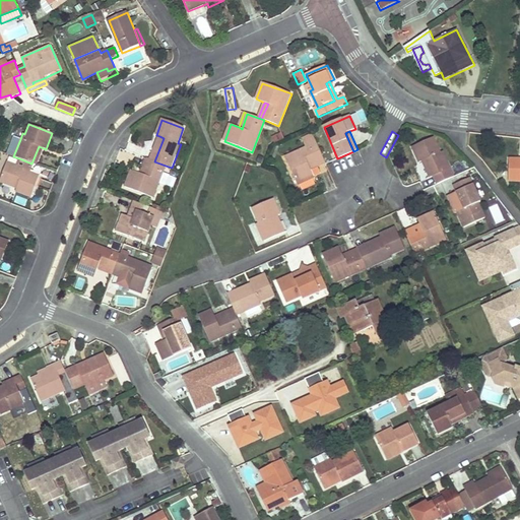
[(280,132),(271,136),(275,143),(283,139),(280,132)]
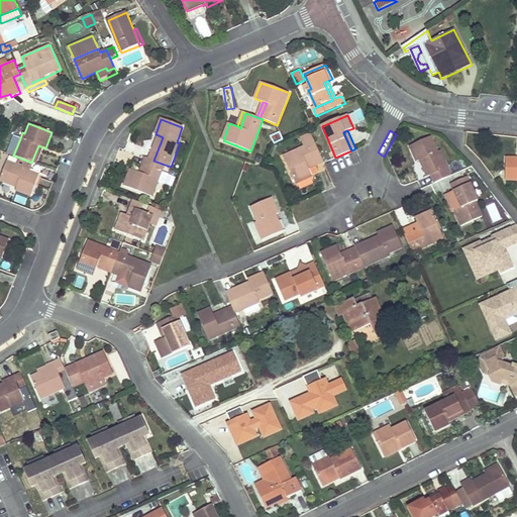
[(1,150),(13,156),(20,138),(8,133),(1,150)]
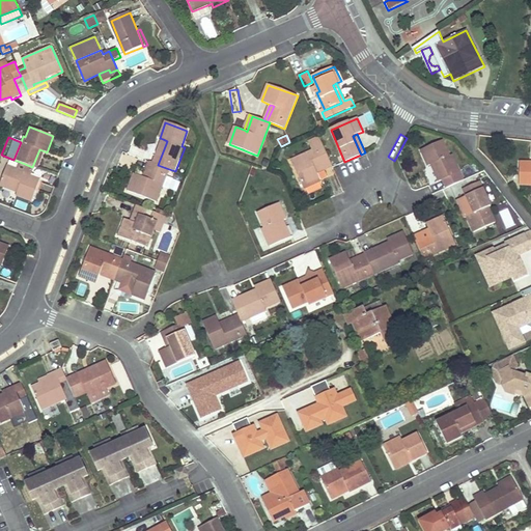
[(167,141),(163,139),(154,163),(158,165),(167,141)]
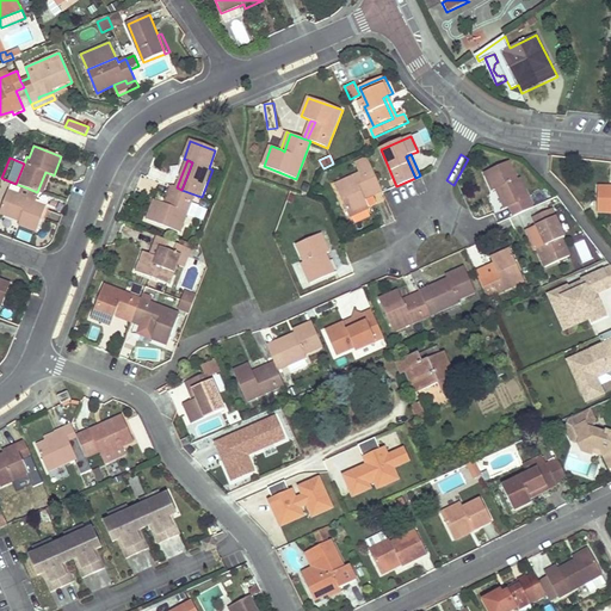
[(510,162),(485,173),(493,191),(497,189),(501,187),(511,207),(514,216),(534,207),(530,198),(520,179),(518,180),(510,162)]
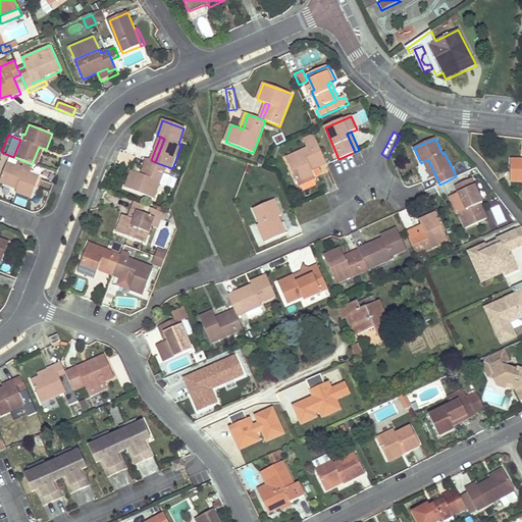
[(318,144),(286,158),(300,186),(316,177),(312,170),(311,167),(325,159),(318,144)]
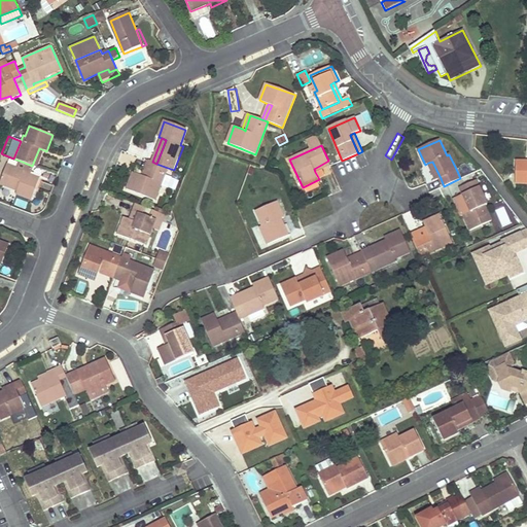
[(44,150),(39,148),(32,166),(37,168),(44,150)]
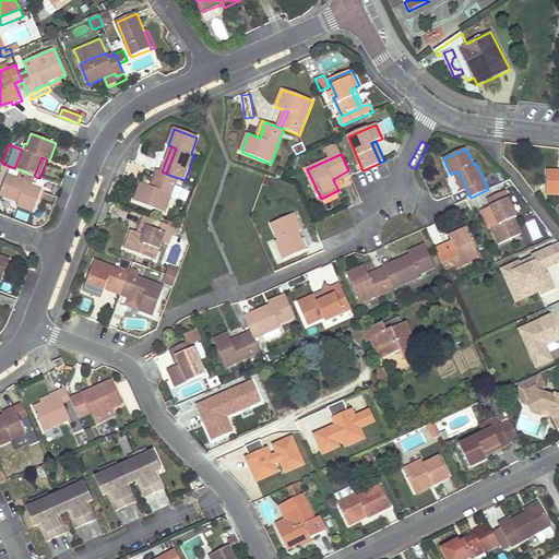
[(558,169),(548,170),(547,194),(558,193),(558,169)]
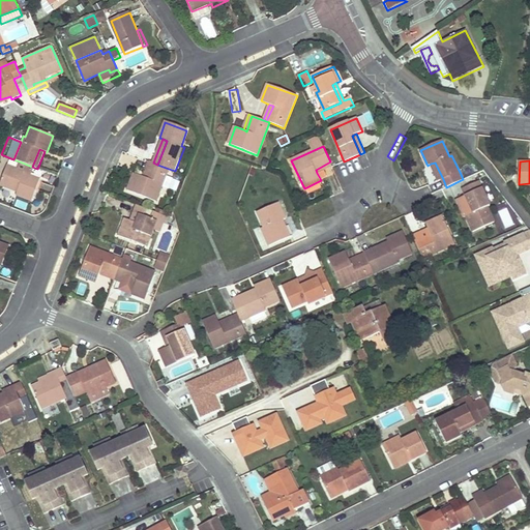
[(32,167),(20,162),(17,169),(26,173),(26,174),(29,176),(32,167)]
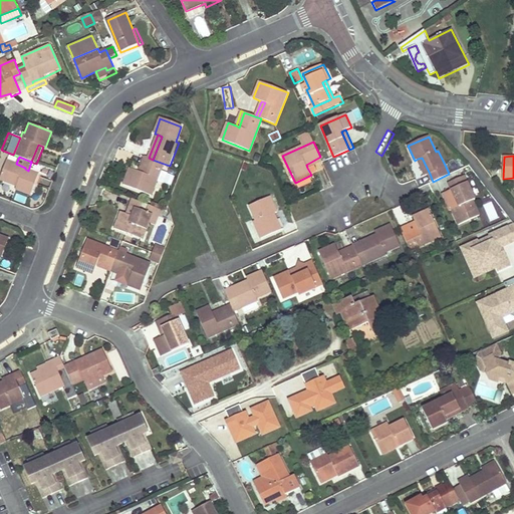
[(145,157),(139,172),(143,173),(148,158),(145,157)]
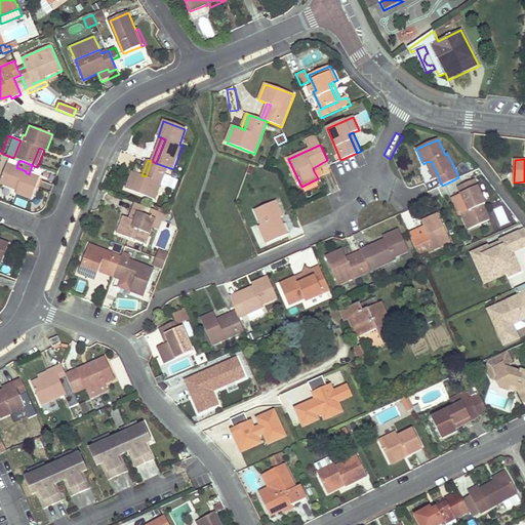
[(327,160),(313,168),(314,171),(328,164),(327,160)]
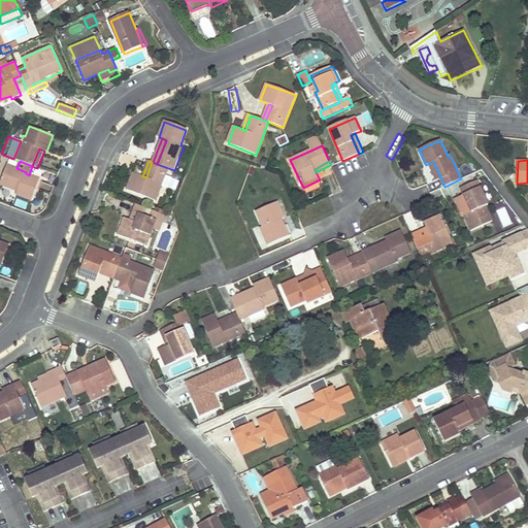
[(133,173),(128,190),(157,200),(168,168),(157,164),(153,162),(152,162),(146,177),(142,176),(133,173)]
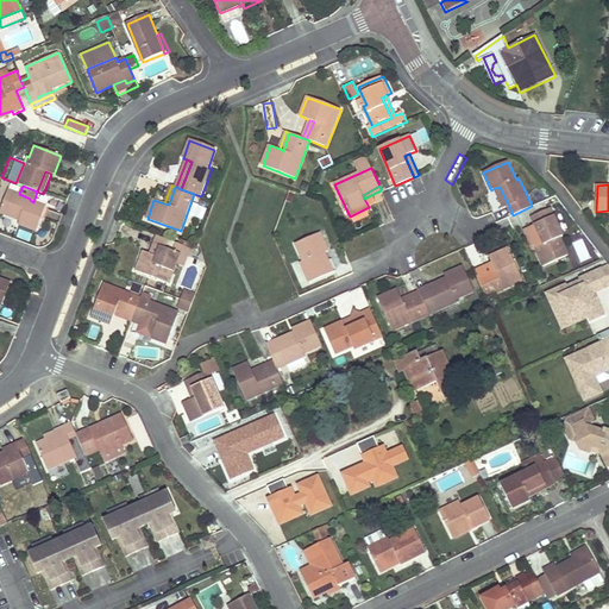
[(500,187),(495,188),(504,208),(509,206),(500,187)]
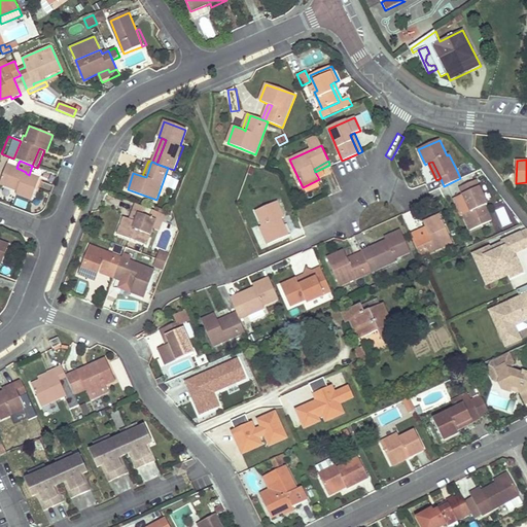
[(7,165),(1,180),(20,187),(18,191),(16,195),(32,201),(41,179),(29,175),(26,173),(26,172),(16,168),(7,165)]
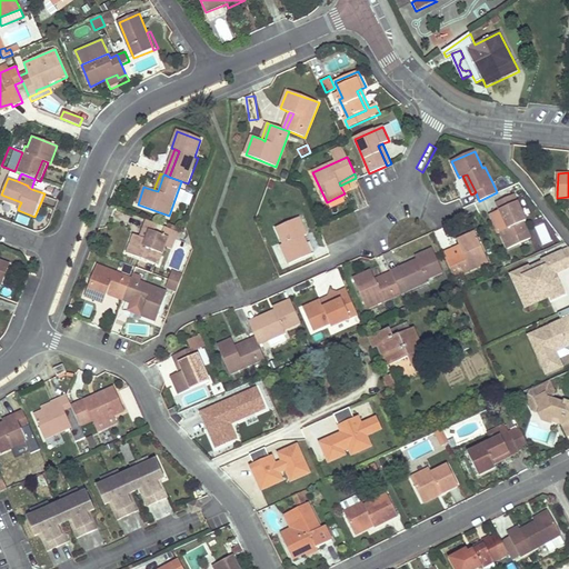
[(1,195),(0,197),(0,199),(19,207),(21,202),(1,195)]
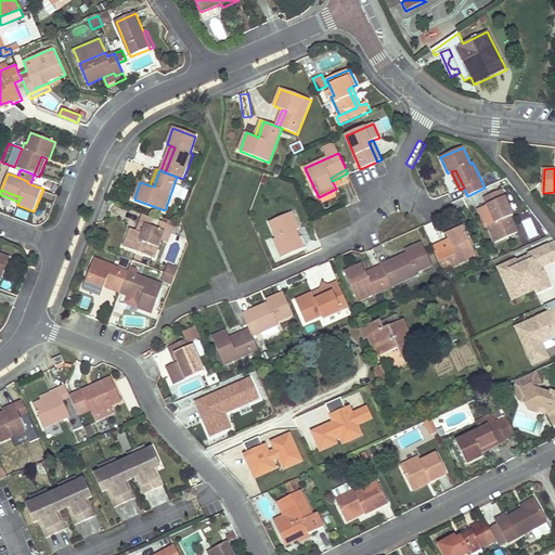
[(502,190),(486,197),(489,205),(479,209),(487,227),(489,226),(495,243),(518,233),(511,217),(514,216),(502,190)]
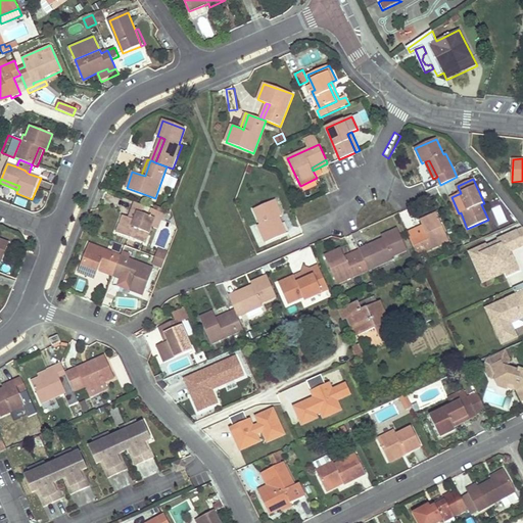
[(276,200),(254,209),(262,225),(259,226),(267,243),(283,235),(276,219),(280,217),(283,215),(276,200)]
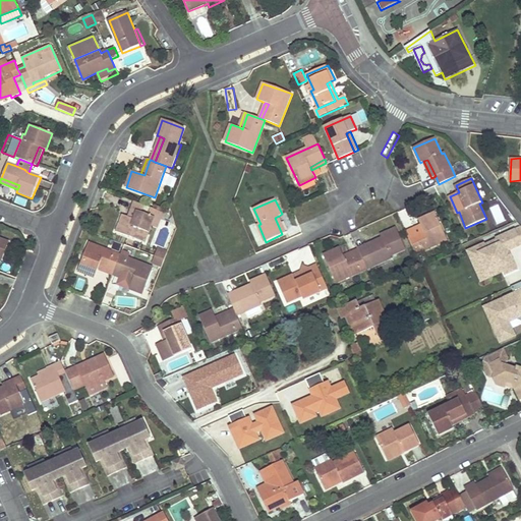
[(131,219),(123,215),(117,231),(145,242),(152,224),(157,210),(140,204),(137,203),(134,211),(137,212),(134,220),(131,219)]
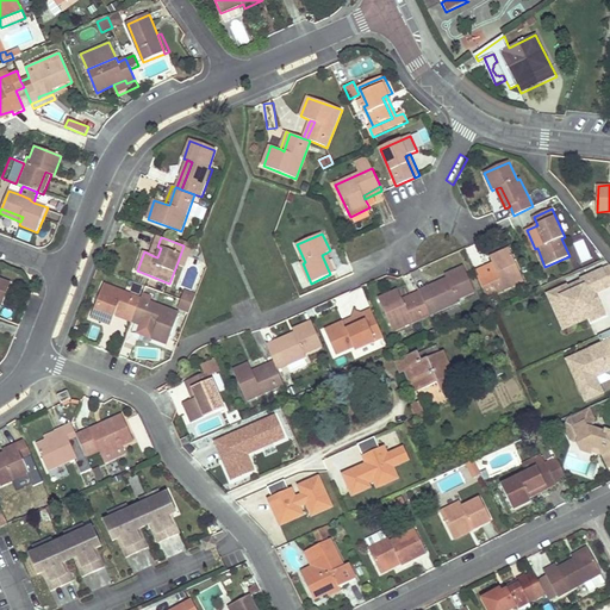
[(191,249),(184,246),(178,262),(185,265),(191,249)]
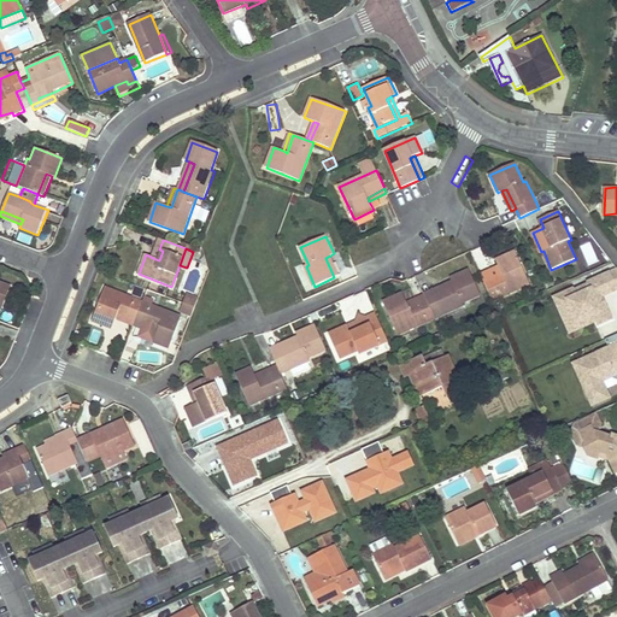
[(516,252),(497,260),(499,265),(501,272),(485,282),(493,303),(530,285),(516,252)]
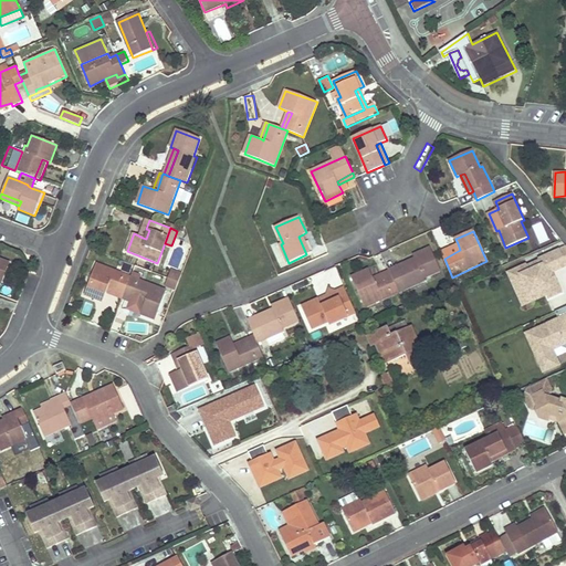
[(303,234),(299,237),(306,254),(311,252),(303,234)]
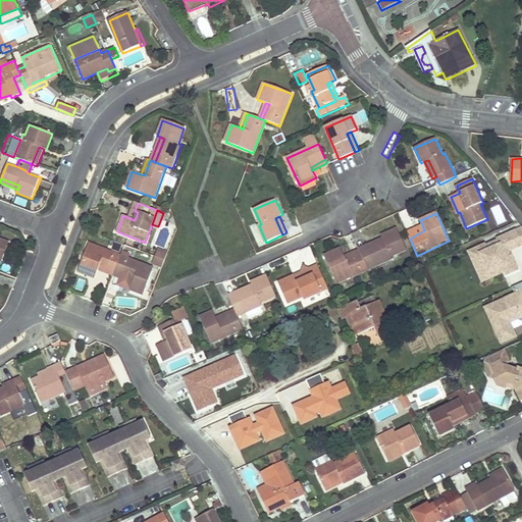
[(422,224),(407,232),(410,239),(424,230),(422,224)]
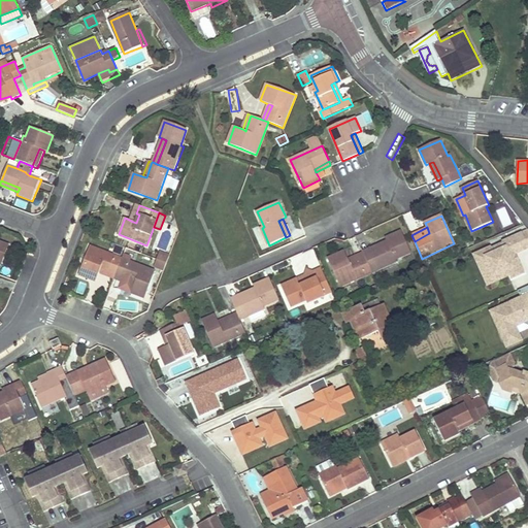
[(527,250),(527,230),(502,242),(503,243),(492,249),(494,253),(484,258),(488,267),(490,266),(495,277),(509,271),(512,274),(513,277),(524,272),(519,262),(517,263),(514,257),(527,250)]
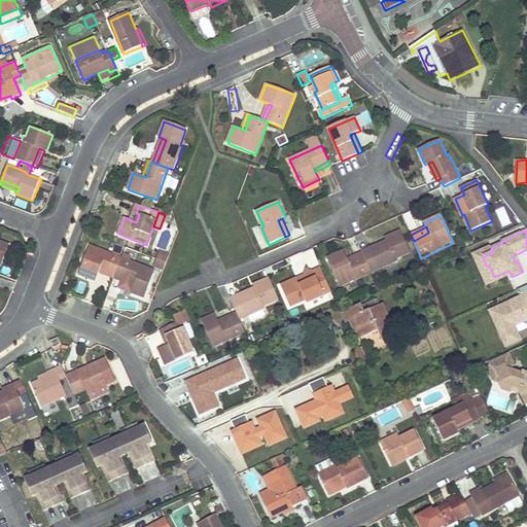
[(385,238),(387,241),(388,246),(364,256),(372,271),(373,272),(396,261),(395,259),(411,253),(401,232),(385,238)]
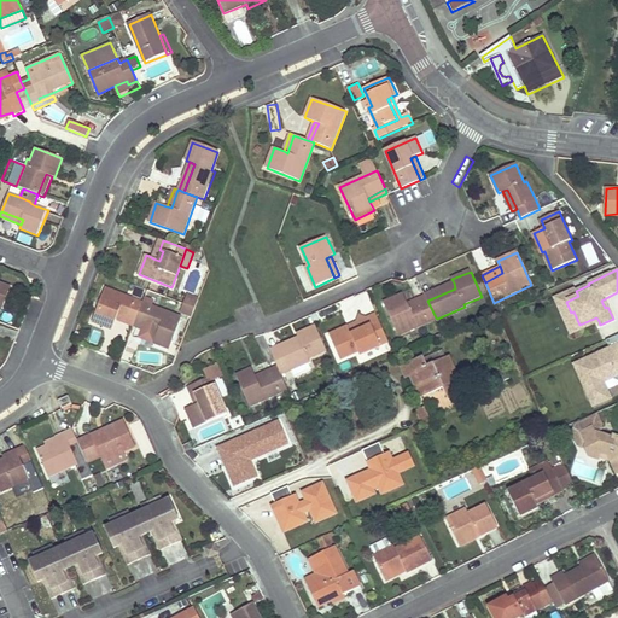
[(0,308),(3,309),(10,287),(0,283),(0,308)]
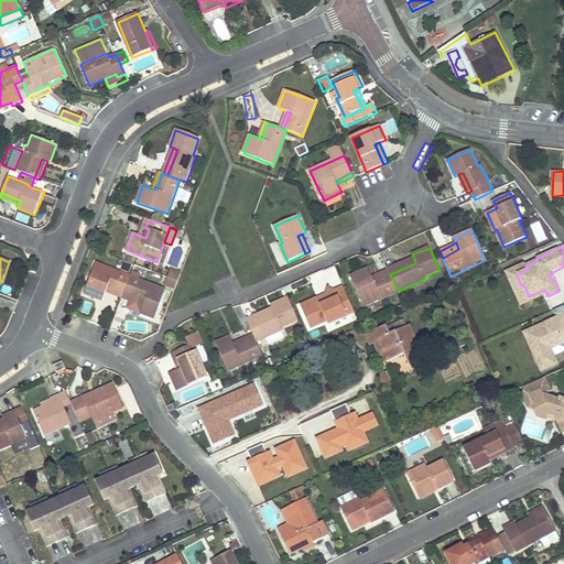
[(415,263),(414,258),(388,269),(389,270),(390,274),(415,263)]
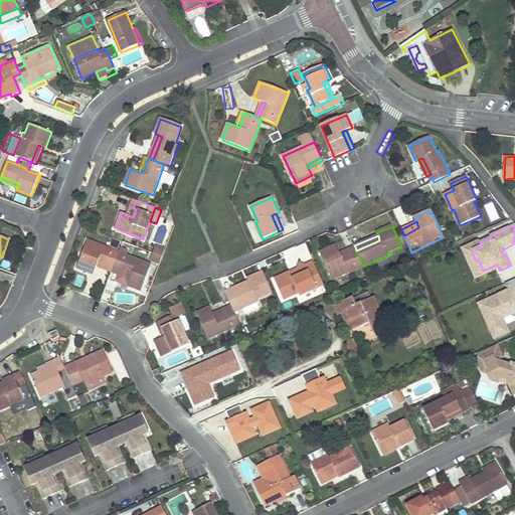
[(89,240),(78,269),(95,275),(97,267),(99,263),(114,269),(120,252),(89,240)]
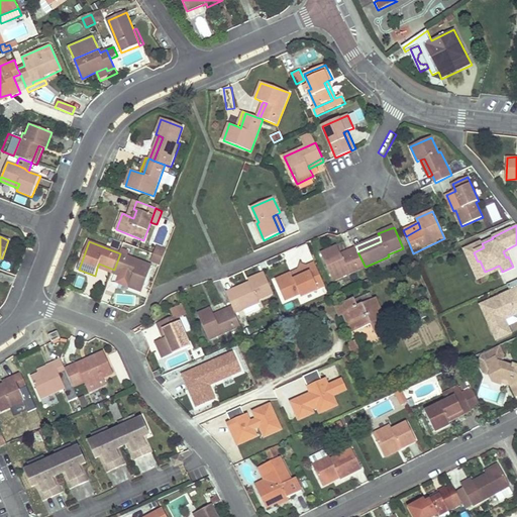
[(485,272),(480,261),(478,262),(474,252),(484,247),(482,243),(481,242),(464,249),(478,279),(501,269),(499,266),(485,272)]
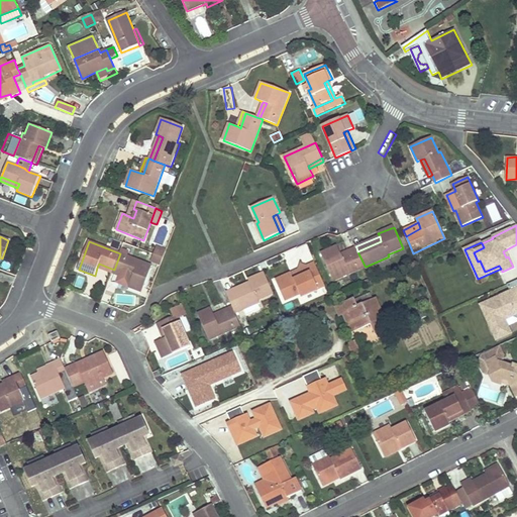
[(337,245),(321,252),(333,281),(365,266),(357,251),(342,257),(341,253),(337,245)]
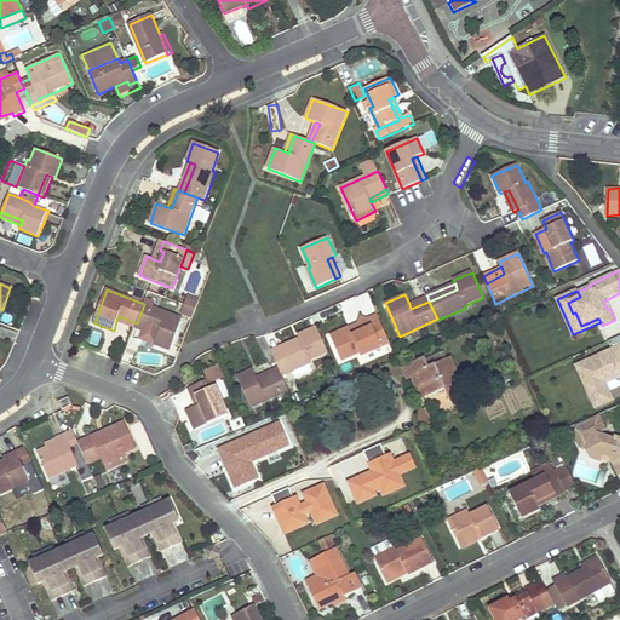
[(196,309),(200,300),(189,297),(187,305),(196,309)]
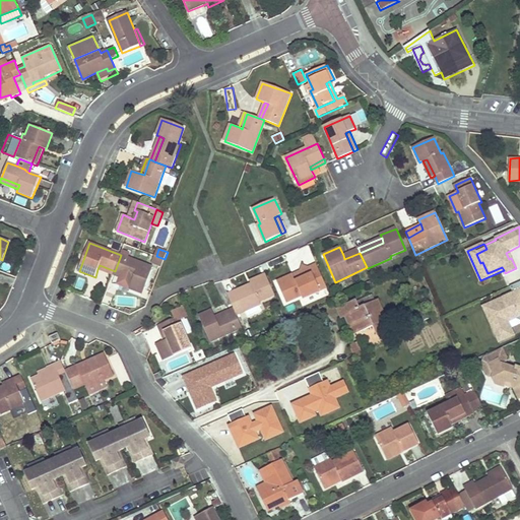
[(359,249),(343,255),(344,259),(360,253),(359,249)]
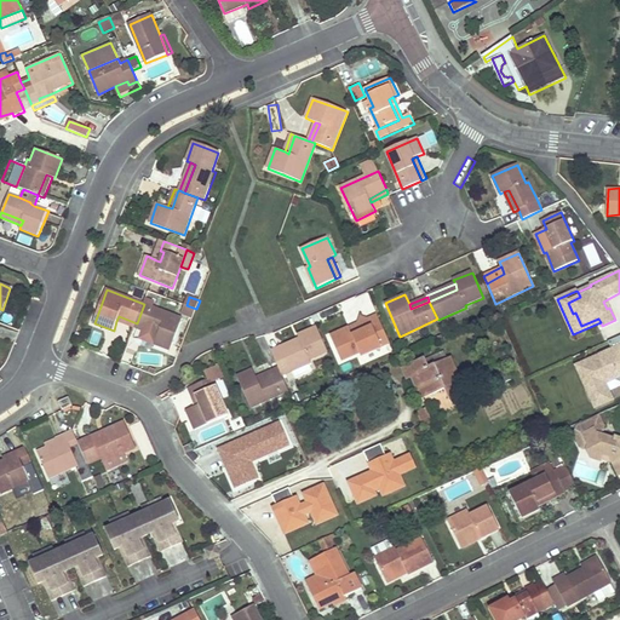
[(144,304),(137,323),(159,332),(154,344),(171,350),(183,319),(151,306),(144,304)]
